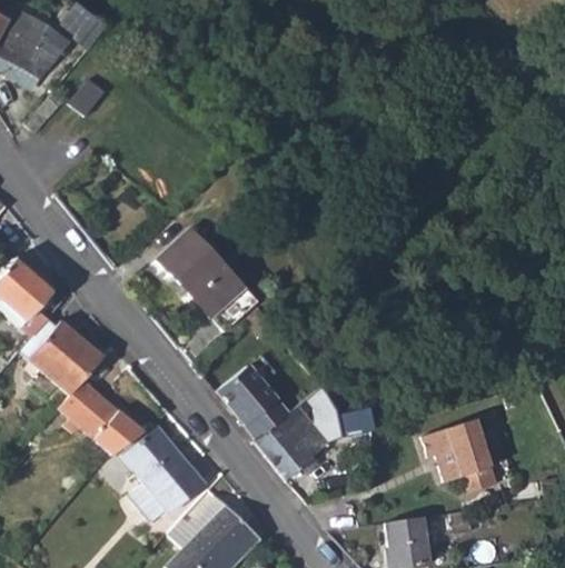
[(55,25),(16,5),(7,20),(0,32),(0,57),(36,77),(48,83),(73,48),(51,33),(55,25)]
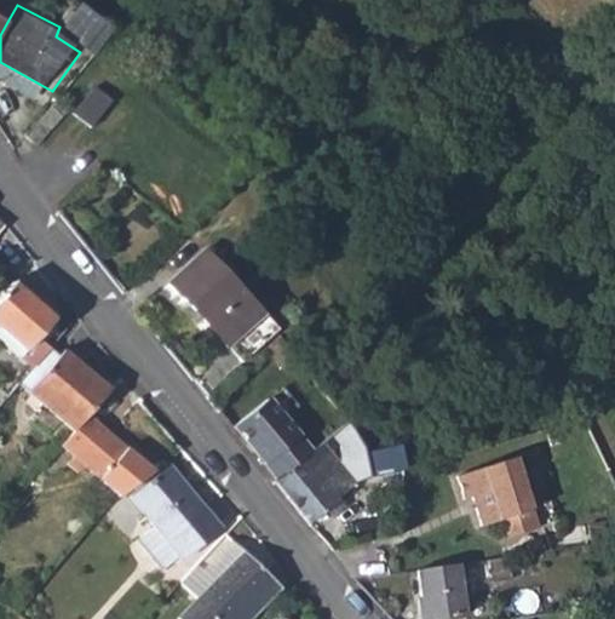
[(87,40),(101,47),(119,22),(85,6),(75,26),(91,34),(87,40)]
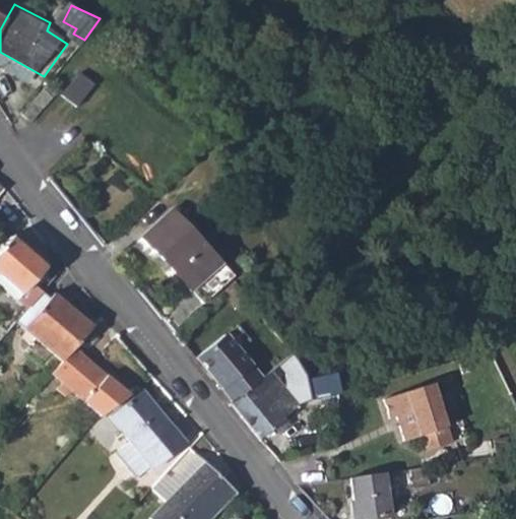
[(0,67),(26,82),(33,70),(0,52),(0,67)]
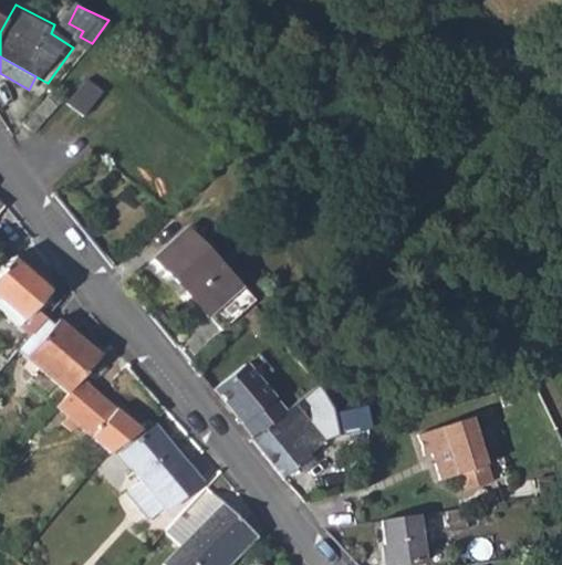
[(104,94),(89,81),(69,104),(84,117),(104,94)]
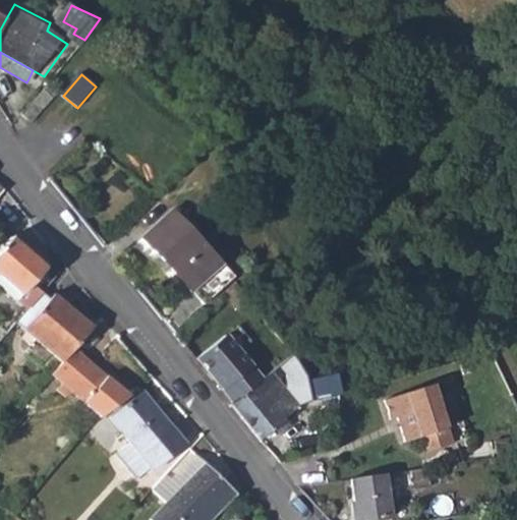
[(58,93),(50,85),(45,91),(53,98),(58,93)]
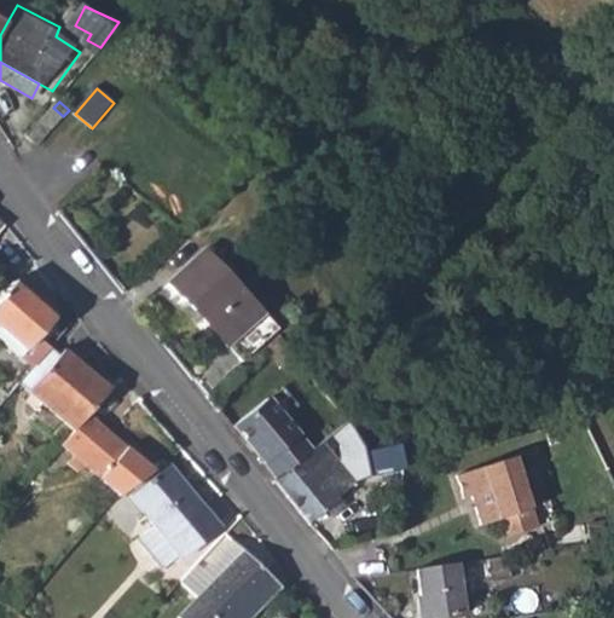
[(63,116),(53,108),(28,136),(38,144),(63,116)]
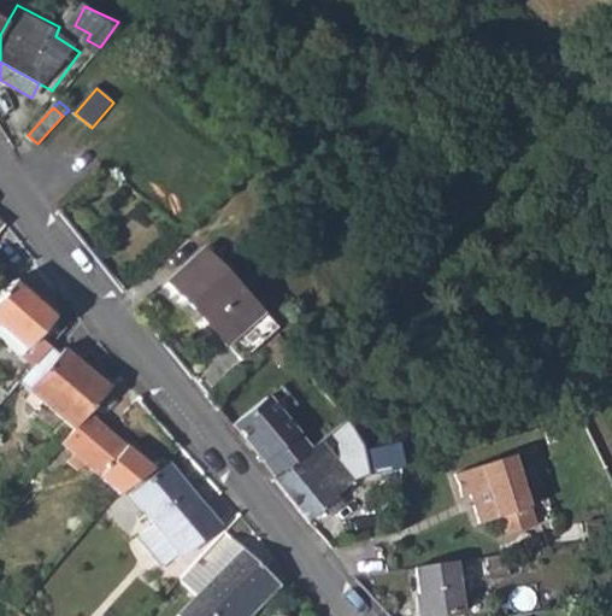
[(245,359),(280,327),(249,292),(228,271),(207,248),(172,280),(245,359)]
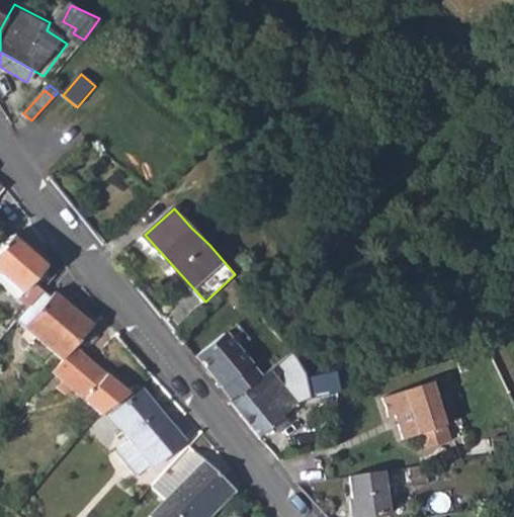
[(0,271),(24,292),(47,266),(13,236),(0,249),(0,271)]
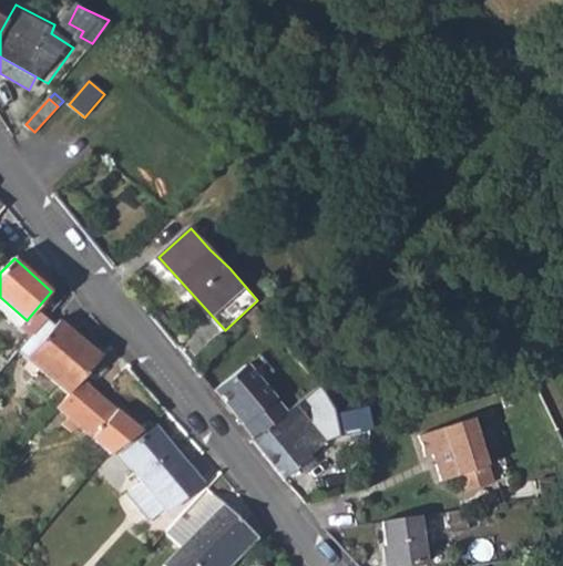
[(20,350),(71,393),(84,378),(102,356),(61,321),(59,323),(50,317),(20,350)]
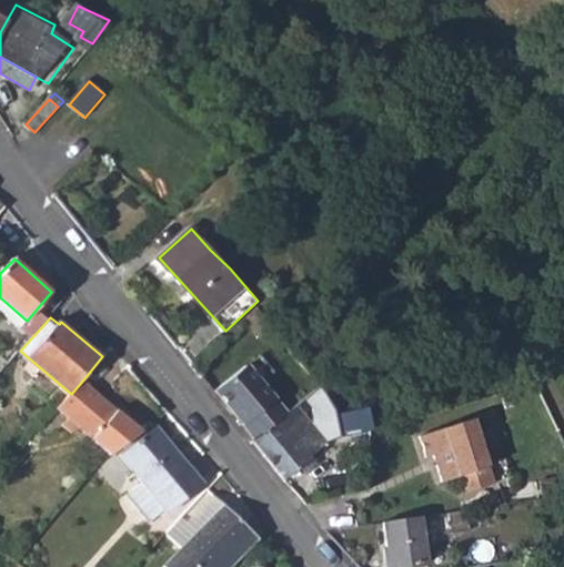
[(248,366),(218,392),(258,438),(289,413),(248,366)]
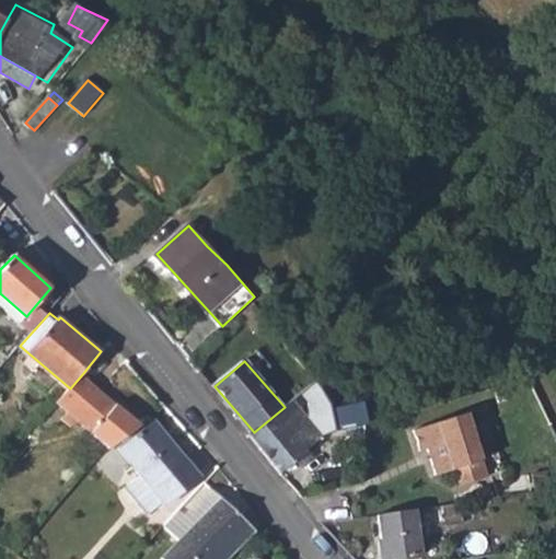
[(79,421),(112,449),(115,445),(141,422),(83,373),(70,388),(45,418),(58,428),(64,421),(72,429),(79,421)]
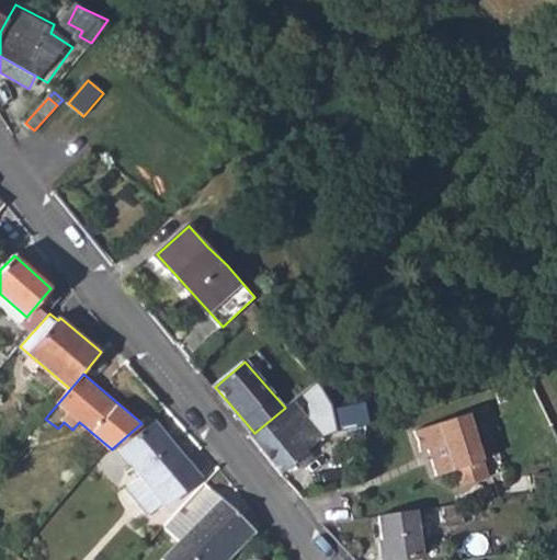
[(285,408),(252,436),(284,475),(309,454),(307,450),(324,436),(293,401),(285,408)]
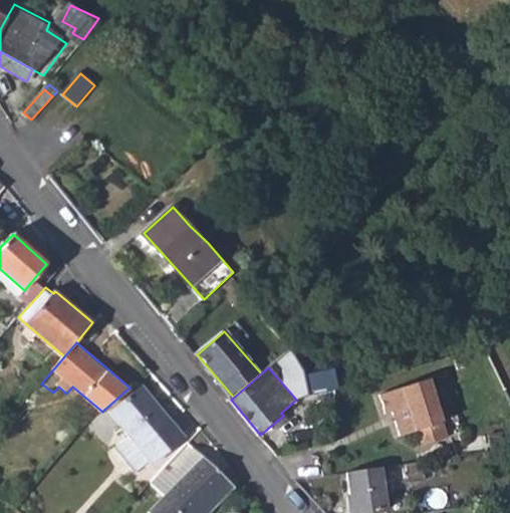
[(309,397),(333,393),(333,370),(307,373),(304,374),(309,397)]
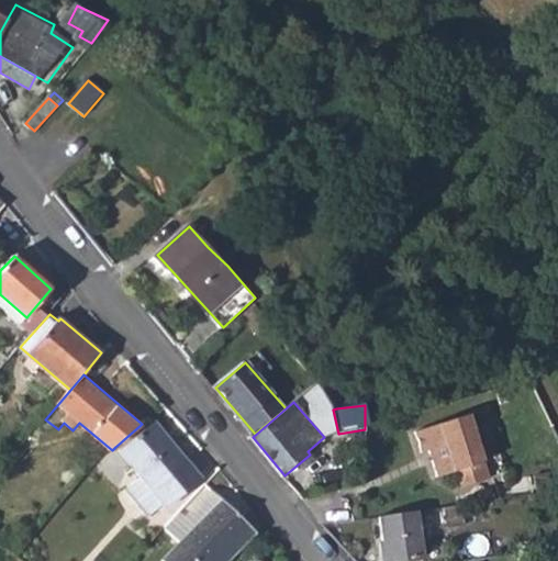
[(469,412),(417,429),(424,450),(431,448),(439,474),(456,469),(461,484),(490,474),(469,412)]
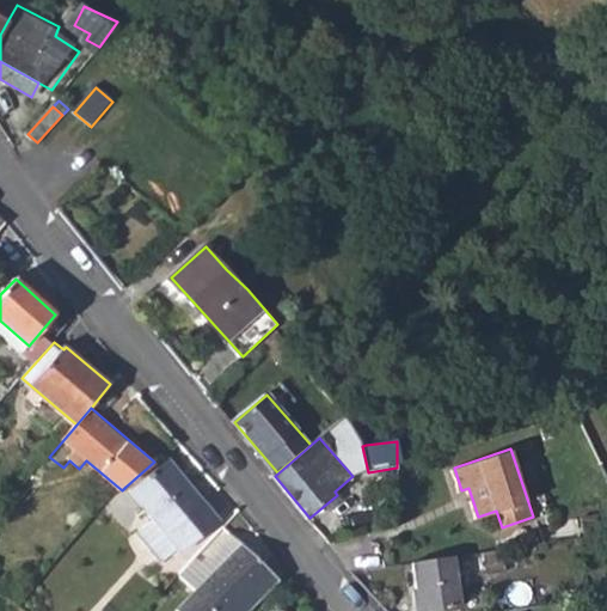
[(185,550),(220,520),(169,462),(134,492),(157,518),(181,545),(185,550)]
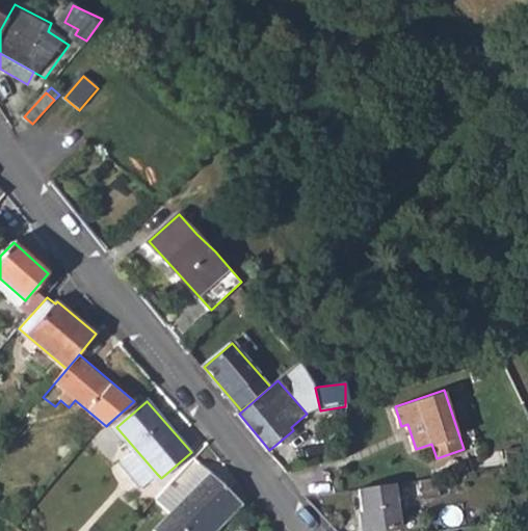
[(124,459),(146,484),(157,474),(136,450),(124,459)]
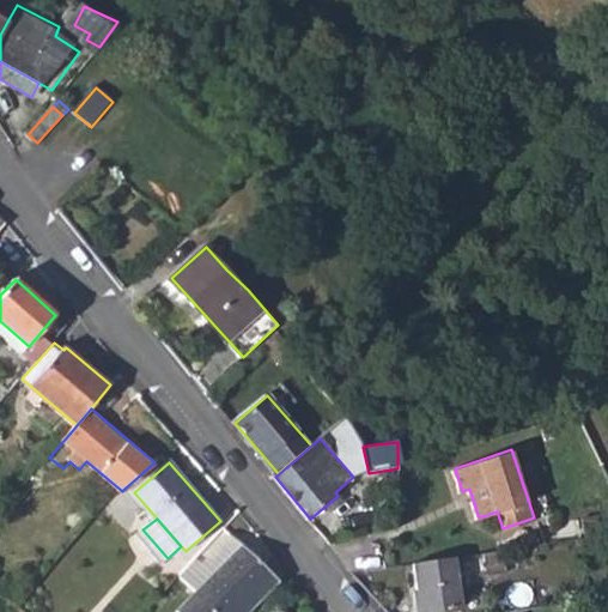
[(253,611),(281,581),(243,546),(182,611),(253,611)]
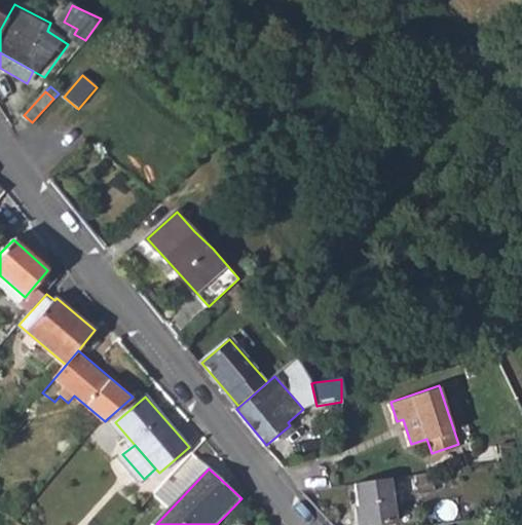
[(435,492),(433,473),(416,476),(419,494),(435,492)]
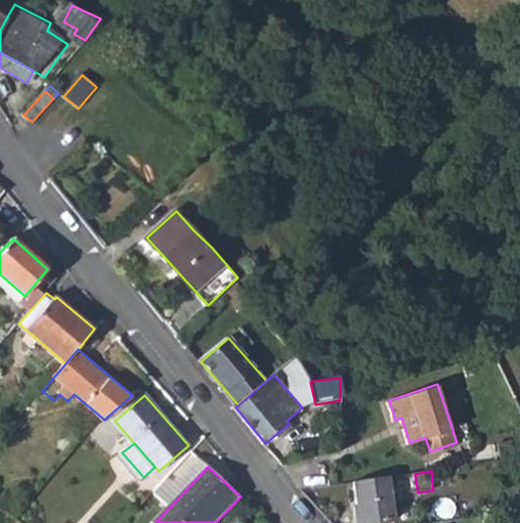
[(370,522),(395,519),(389,477),(354,482),(360,522),(370,522)]
